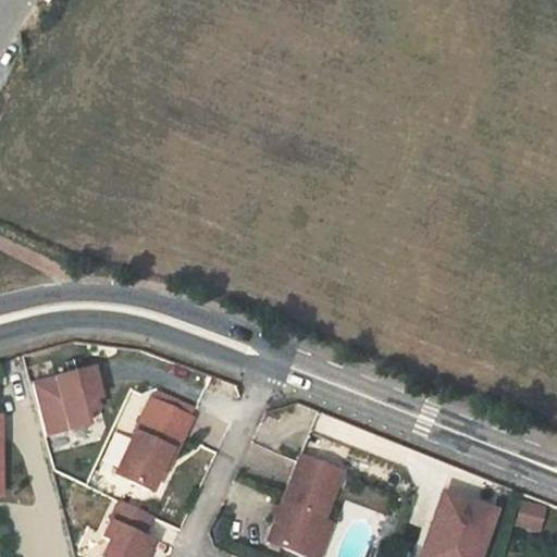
[(98,401),(91,369),(32,383),(45,438),(89,429),(87,417),(96,415),(94,403),(98,401)]
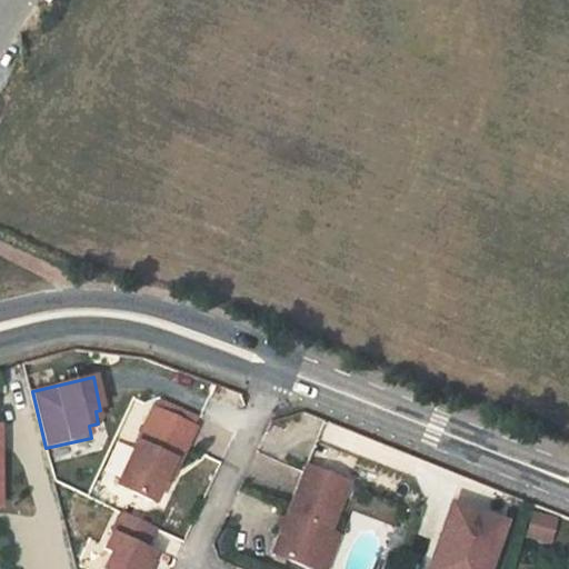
[(196,427),(156,407),(119,485),(156,501),(175,460),(179,462),(196,427)]
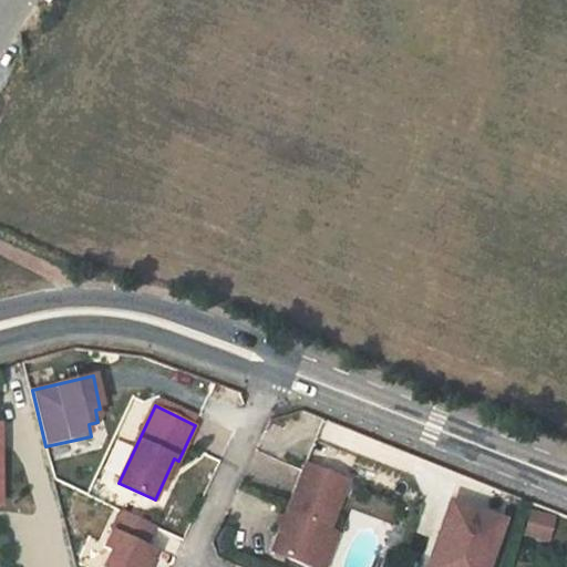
[(344,482),(302,465),(268,552),(309,566),(310,566),(311,566),(326,529),(344,482)]
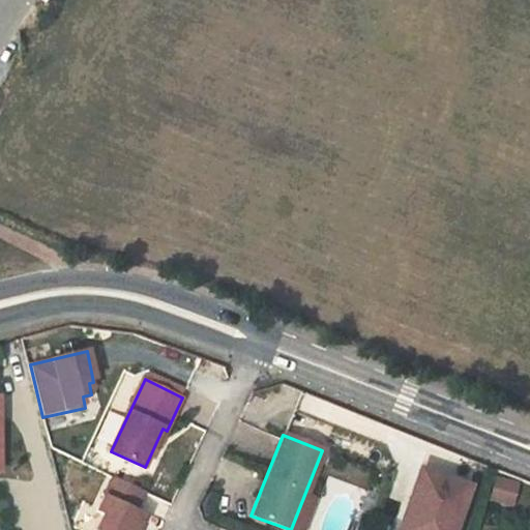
[(468,488),(421,472),(412,497),(418,500),(415,507),(408,505),(400,529),(451,529),(454,522),(457,523),(468,488)]
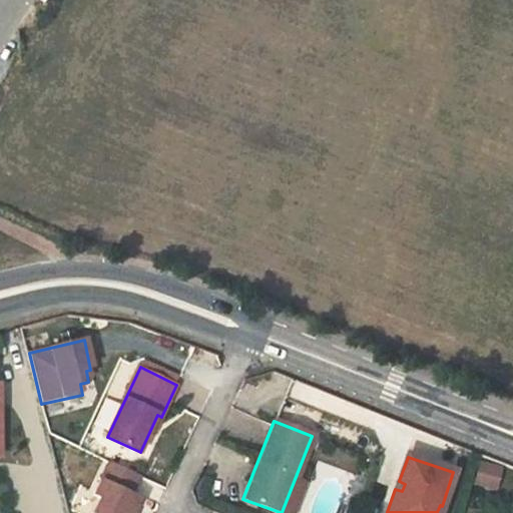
[(140,477),(104,462),(89,496),(96,499),(90,512),(131,512),(138,497),(132,494),(140,477)]
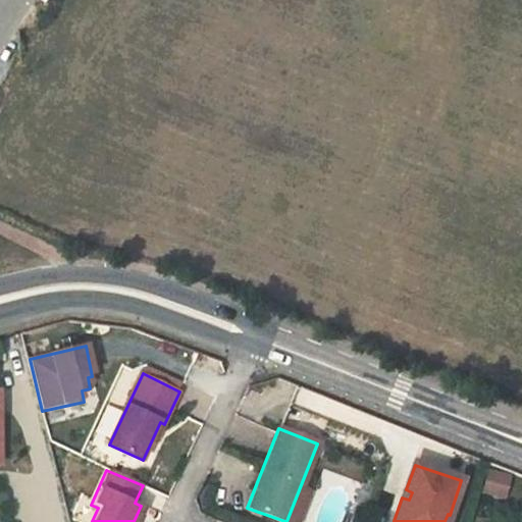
[(485,471),(483,494),(505,497),(508,473),(485,471)]
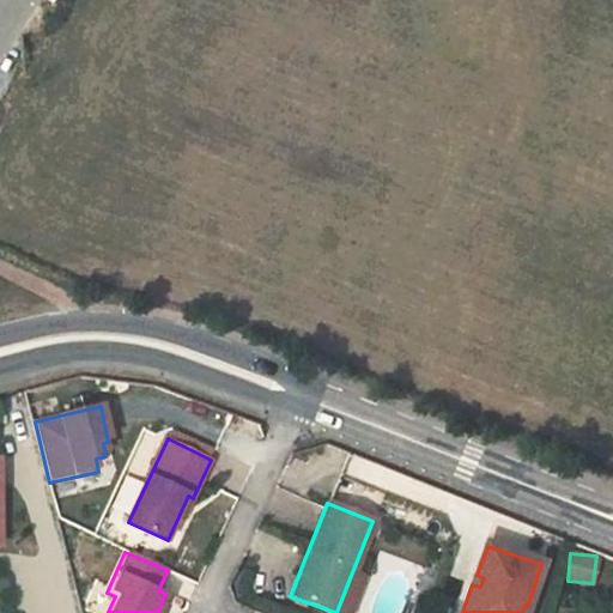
[(349,612),(363,577),(352,572),(337,612),(340,612),(349,612)]
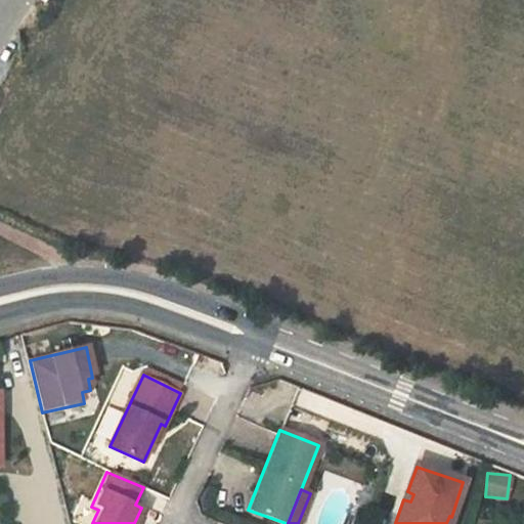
All buildings are outlined.
